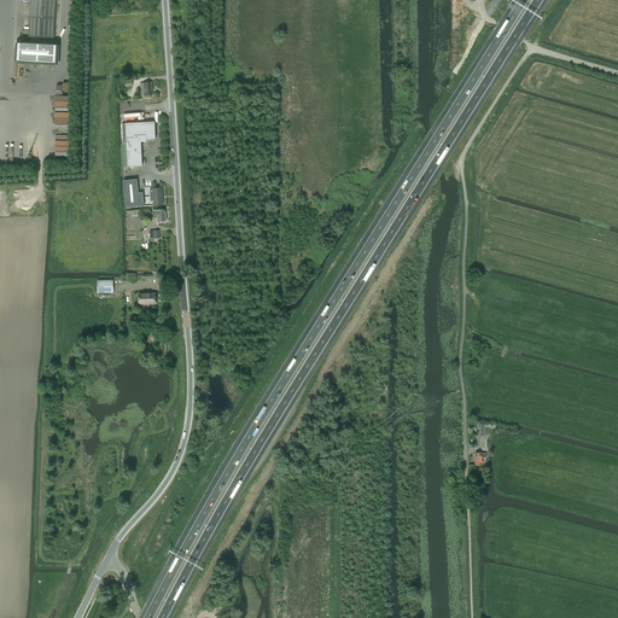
[(54,39),(54,19),(56,0),(60,1),(60,0),(30,0),(30,18),(29,30),(29,38),(38,38),(54,39)]
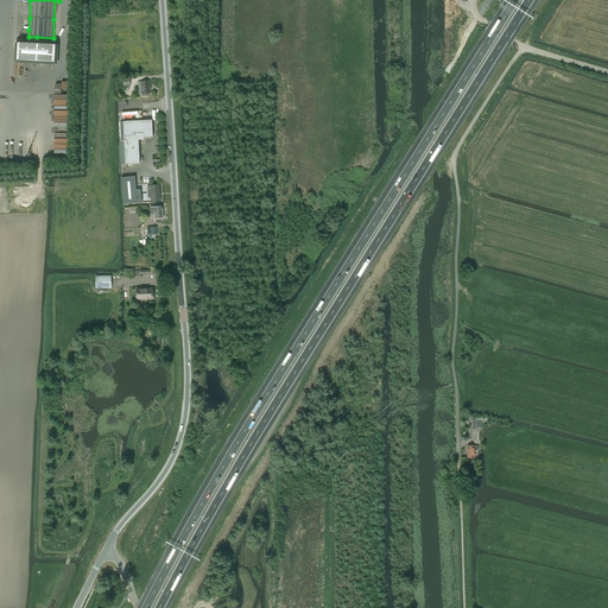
[(16,43),(16,61),(57,63),(58,45),(16,43)]
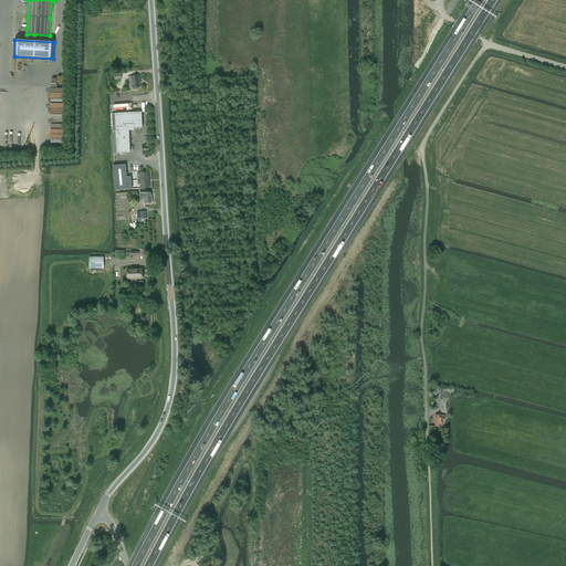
[(132,76),(128,76),(129,88),(133,88),(140,87),(139,75),(132,76)]
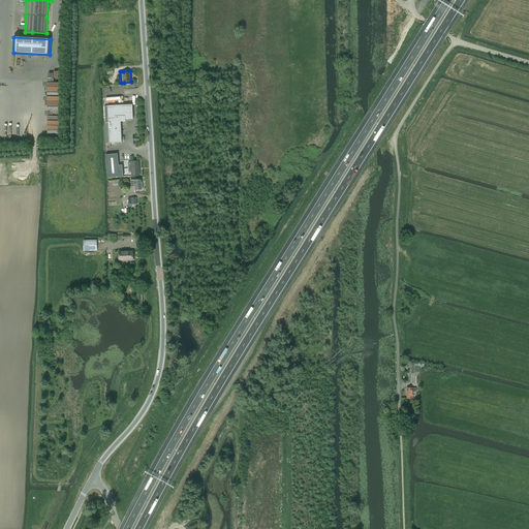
[(49,87),(48,96),(60,97),(61,87),(49,87)]
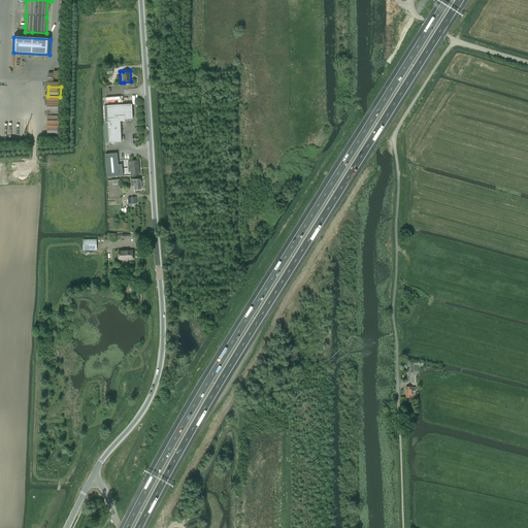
[(47,101),(47,130),(60,130),(60,101),(47,101)]
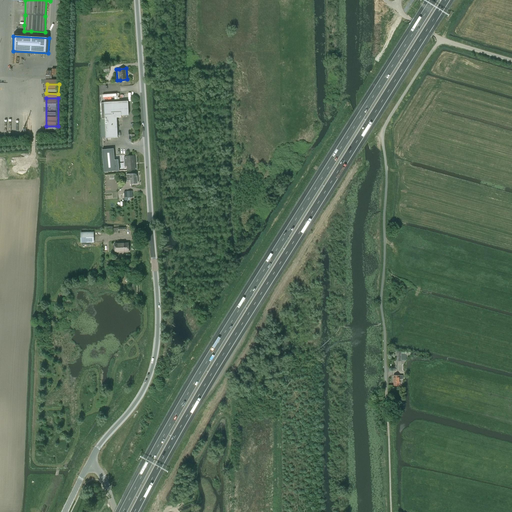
[(106,138),(118,137),(117,128),(116,128),(115,116),(129,115),(128,101),(104,102),(106,138)]
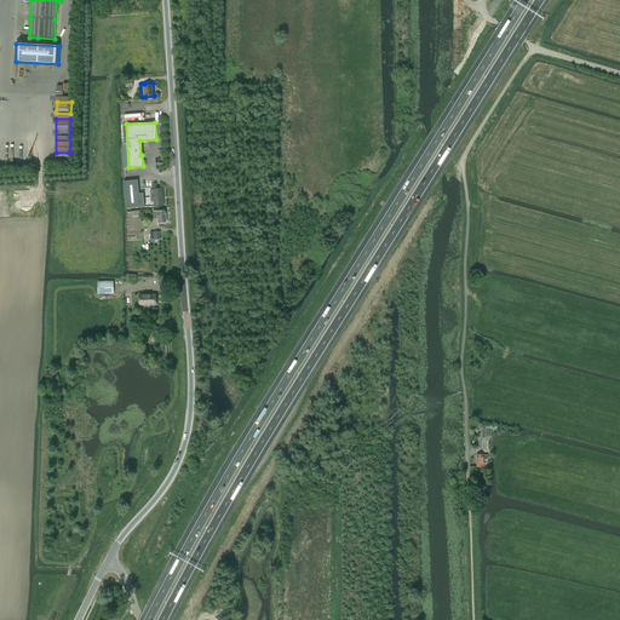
[(124,181),(125,188),(126,208),(144,207),(143,193),(139,194),(138,179),(124,181)]
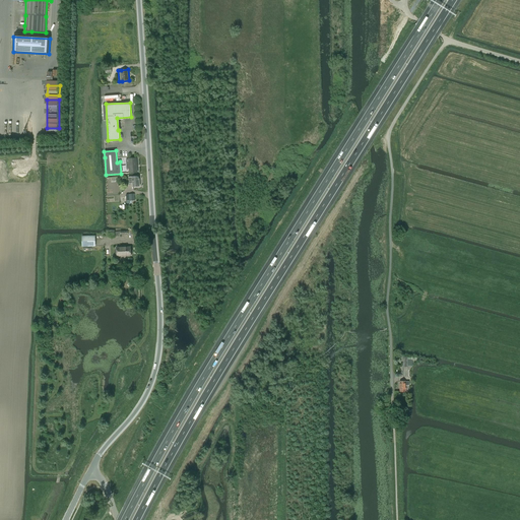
[(129,158),(130,173),(137,172),(136,158),(129,158)]
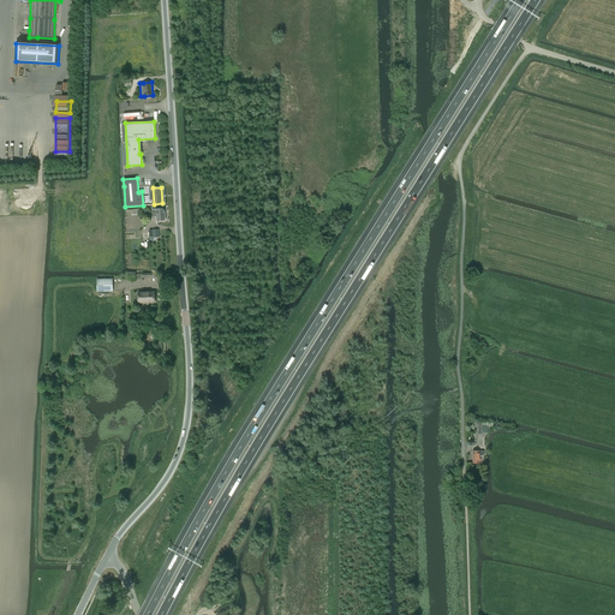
[(156,210),(153,210),(153,216),(157,215),(157,221),(166,220),(165,208),(156,209),(156,210)]
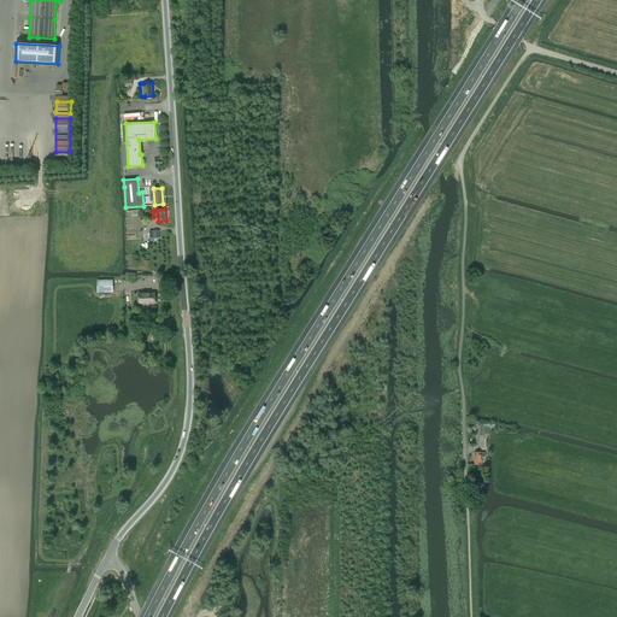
[(98,291),(113,289),(112,280),(98,280),(98,291)]
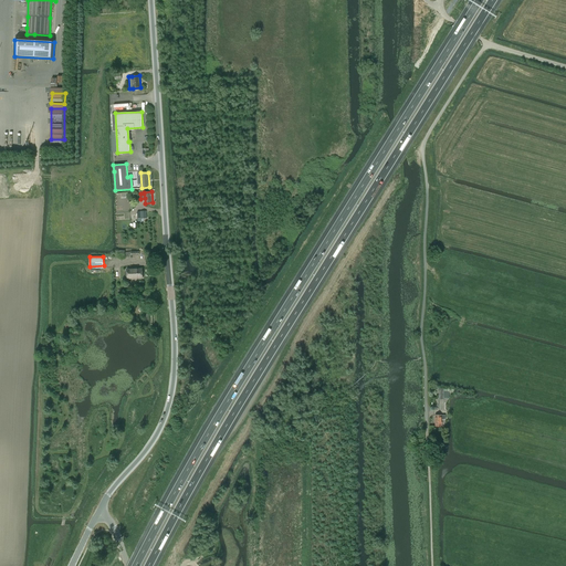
[(143,269),(127,269),(127,279),(143,279),(143,269)]
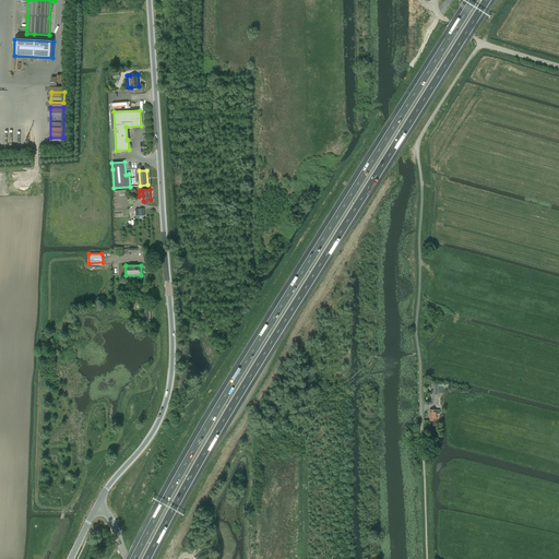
[(439,409),(429,409),(430,421),(436,421),(436,414),(440,414),(439,409)]
